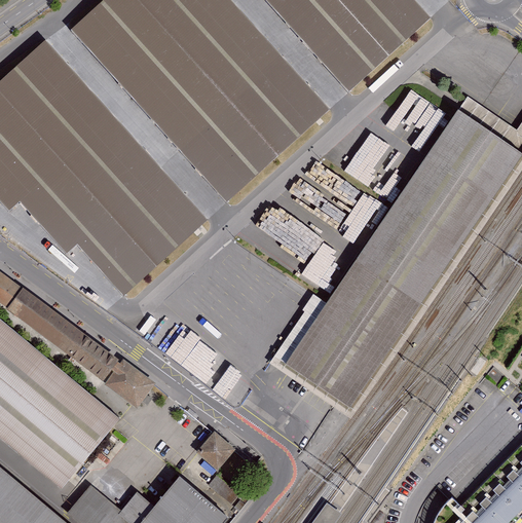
[(100,0),(70,28),(229,201),(330,109),(230,0),(100,0)]
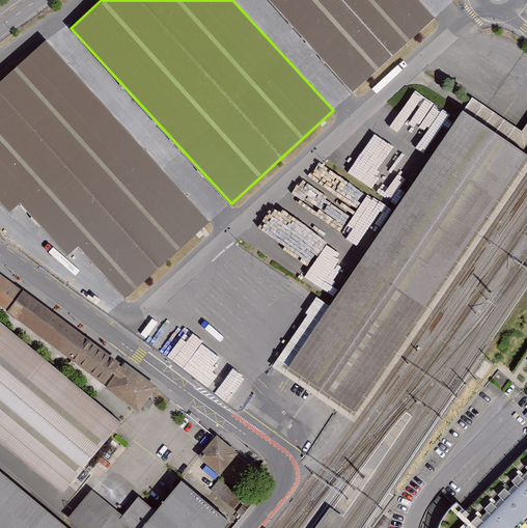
[(267,0),(351,92),(434,18),(417,0),(267,0)]
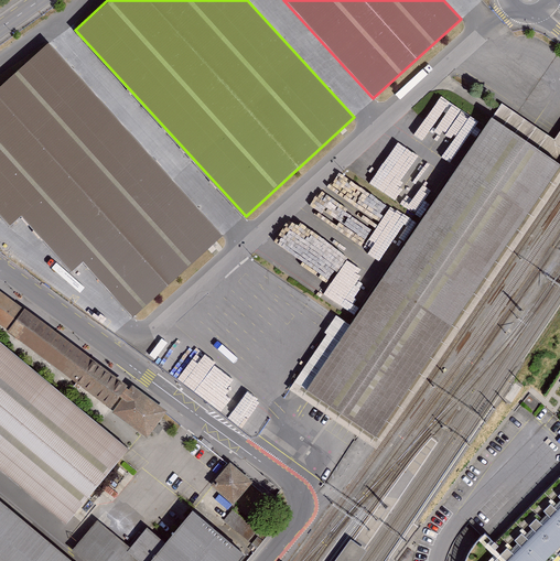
[(0,219),(6,226),(19,215),(67,271),(86,255),(135,310),(221,236),(50,39),(0,82),(0,219)]
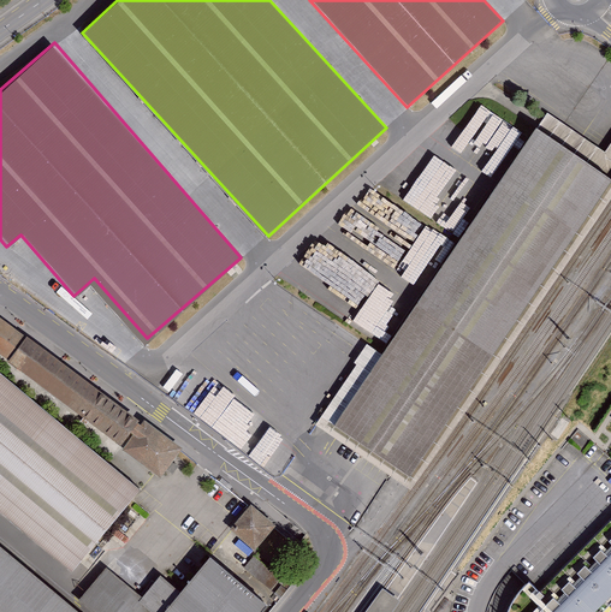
[(610,179),(537,129),(369,370),(359,362),(321,416),(407,474),(610,179)]
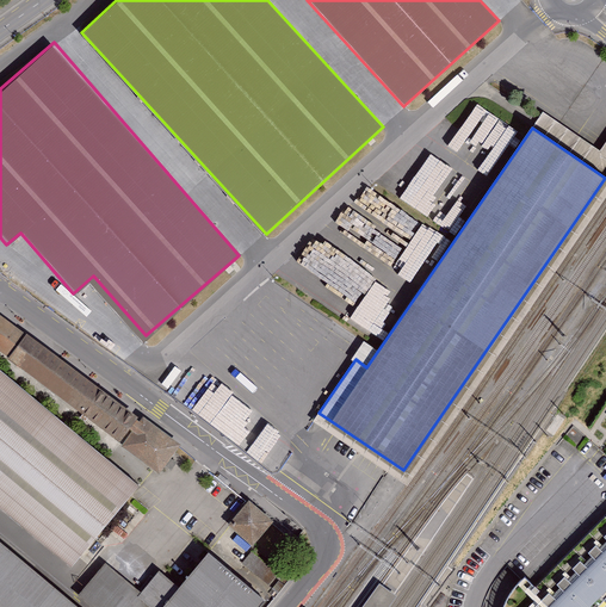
[(403,234),(413,215),(360,187),(351,205),(403,234)]
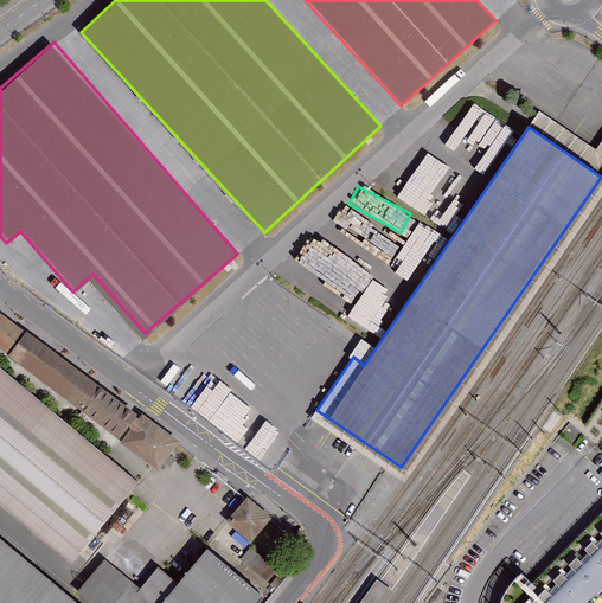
[(24,329),(0,312),(0,350),(7,355),(117,440),(153,468),(174,441),(175,438),(139,411),(24,329)]
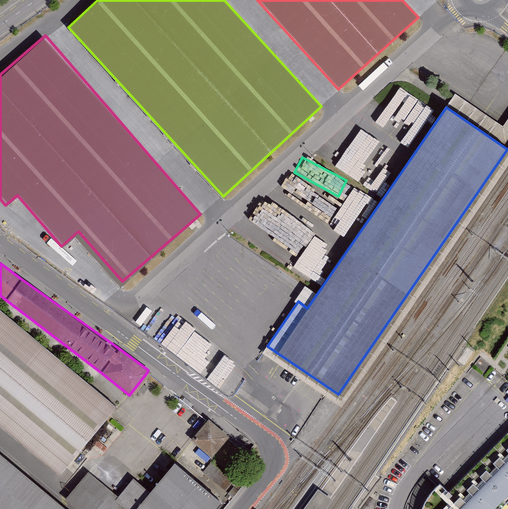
[(0,425),(58,474),(116,406),(0,308),(0,425)]
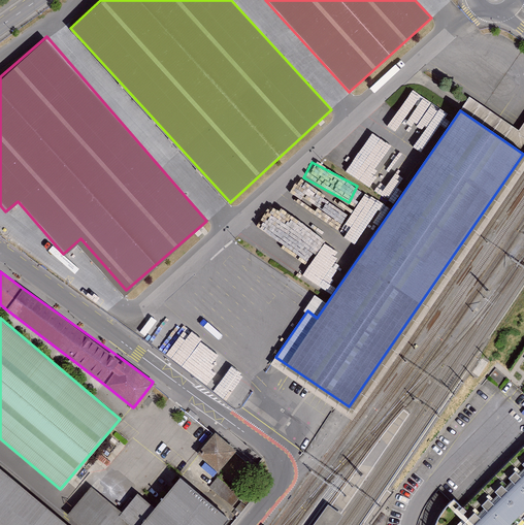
[(487,362),(480,357),(470,371),(478,376),(487,362)]
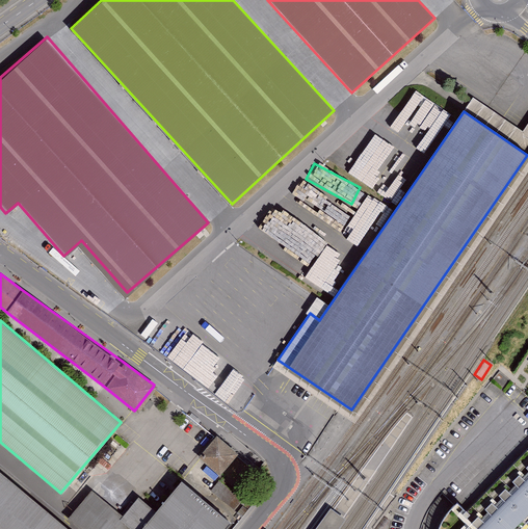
[(237,455),(215,437),(198,458),(219,476),(237,455)]
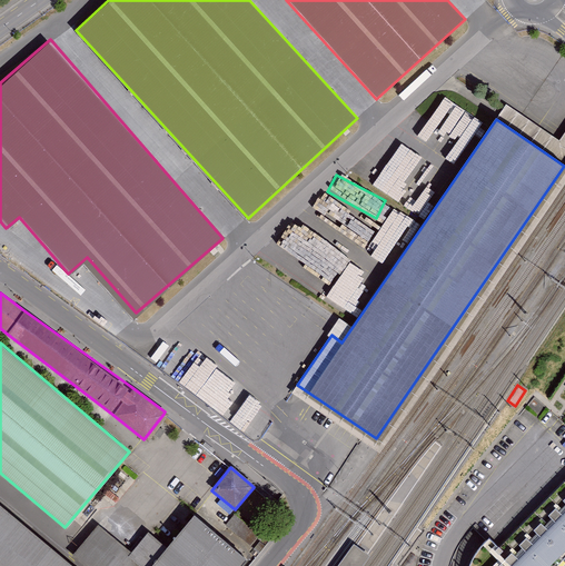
[(564,479),(497,545),(517,565),(558,565),(564,560),(564,479)]
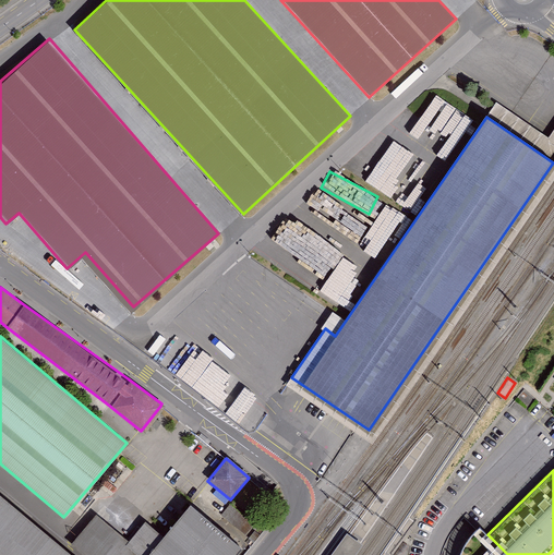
[(69,554),(0,496),(0,554),(69,554)]
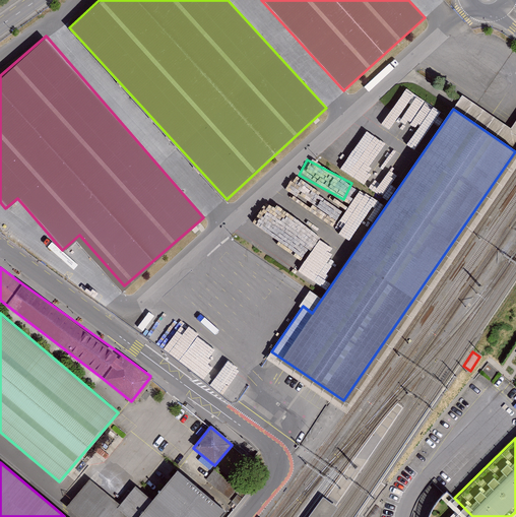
[(211,466),(202,475),(213,487),(207,494),(218,504),(234,488),(211,466)]
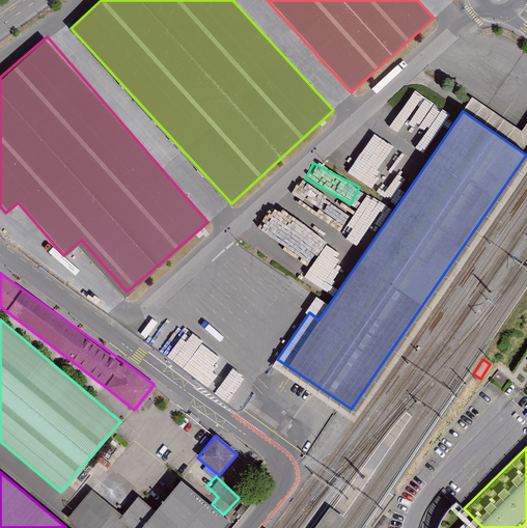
[(220,527),(227,520),(177,479),(153,508),(134,493),(118,511),(88,487),(63,516),(78,527),(220,527)]
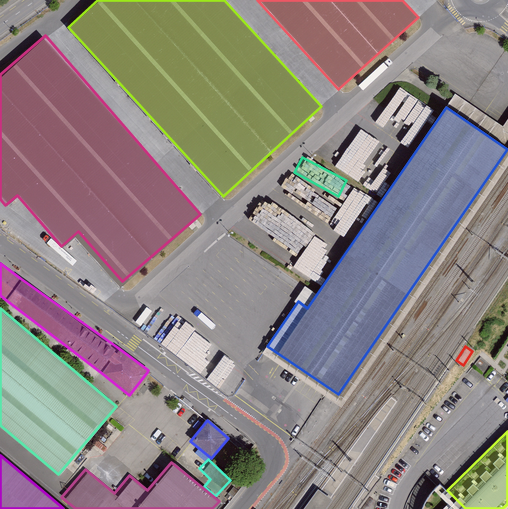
[(465,508),(447,490),(440,482),(427,492),(419,507),(419,508),(465,508)]
